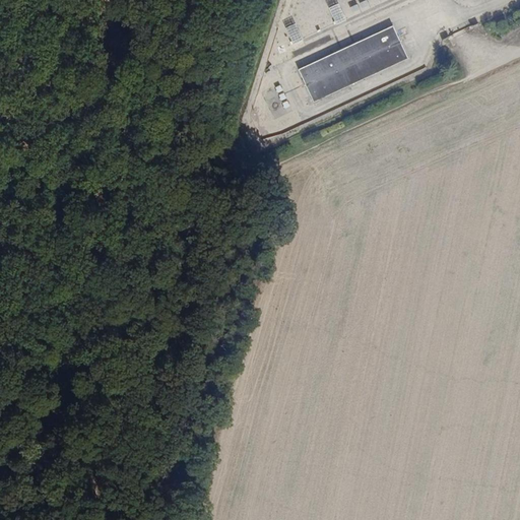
[(353,14),(371,8),(367,0),(350,7),(353,14)]
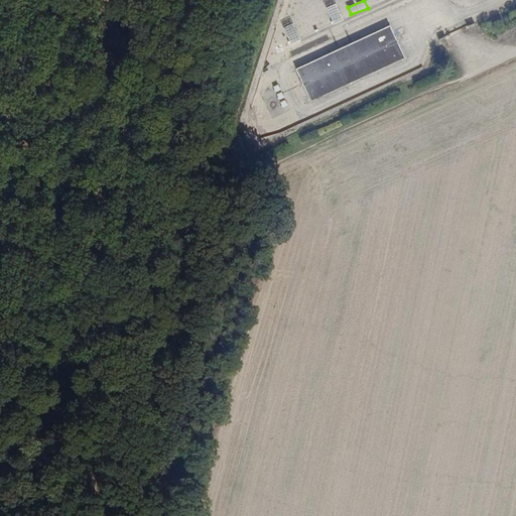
[(338,4),(328,8),(334,23),(343,19),(338,4)]
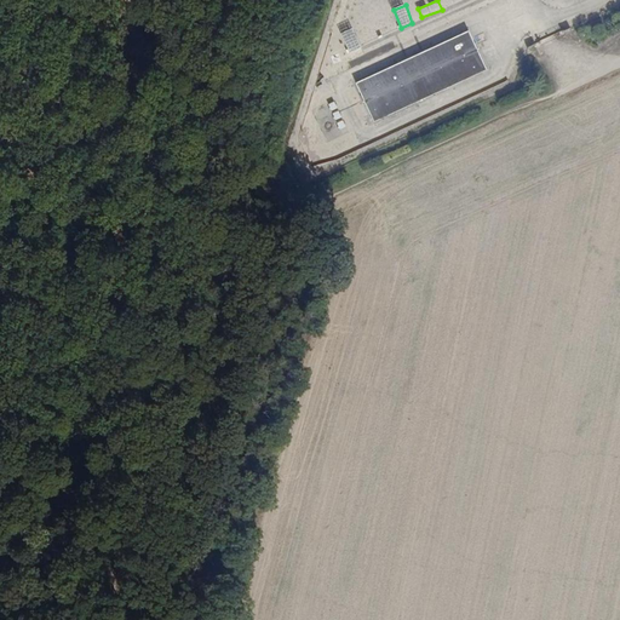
[(349,52),(361,47),(352,28),(340,33),(349,52)]
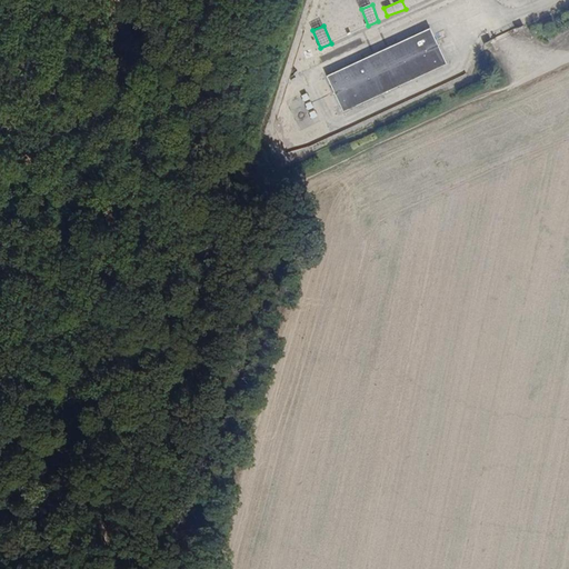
[(430,31),(326,78),(341,112),(446,65),(430,31)]
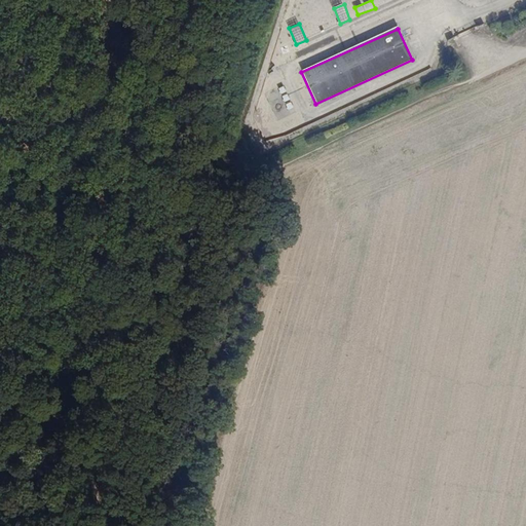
[(503,53),(511,51),(508,42),(500,45),(503,53)]
